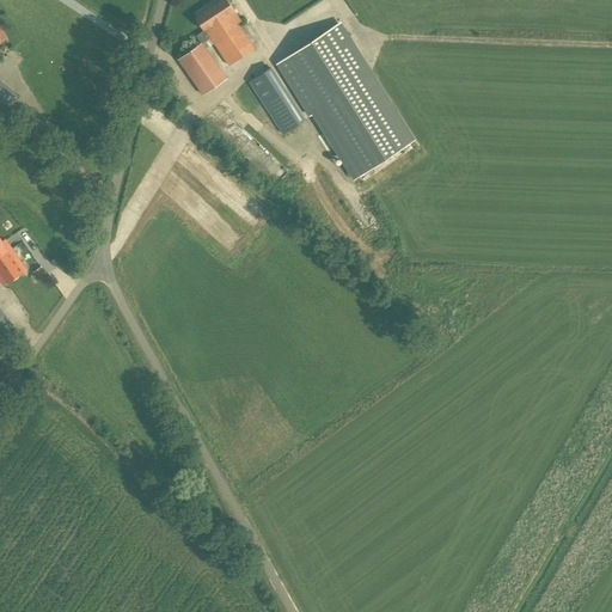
[(255,48),(237,23),(240,20),(234,11),(227,0),(220,0),(195,18),(230,66),(255,48)]
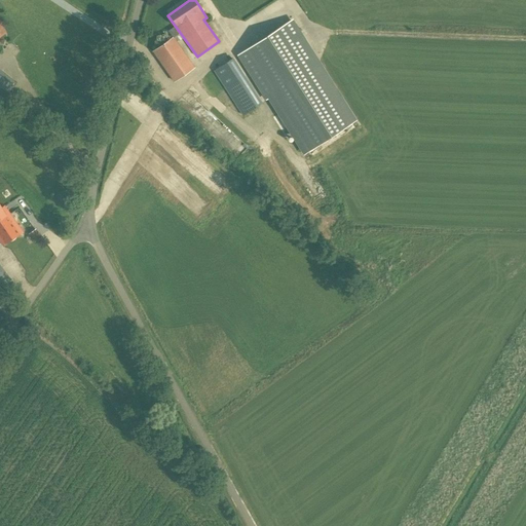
[(293,19),(287,23),(274,30),(274,31),(237,54),(267,100),(303,155),(358,119),(302,33),(293,19)]
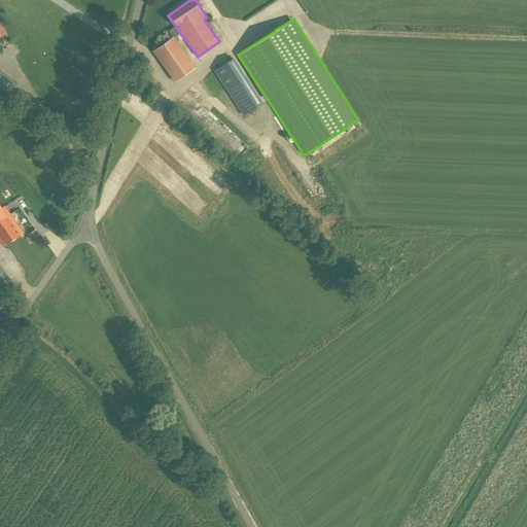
[(173,37),(152,51),(174,82),(196,67),(178,42),(174,36),(173,37)]
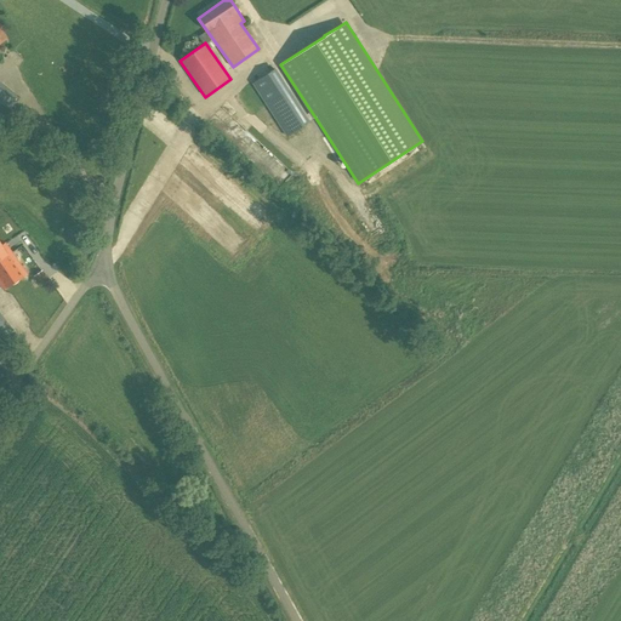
[(311,121),(275,68),(252,83),(286,137),(311,121)]
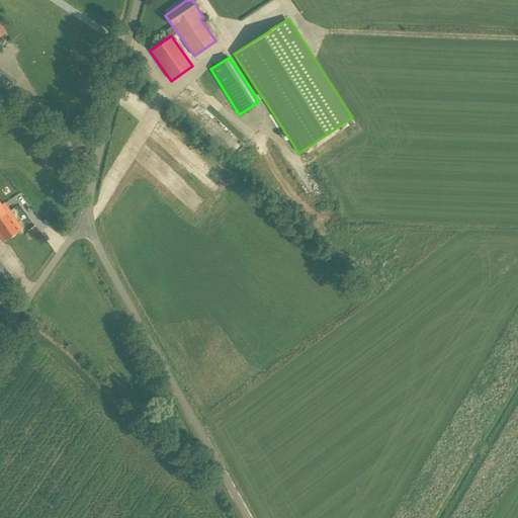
[(0,100),(16,82),(0,68),(0,100)]
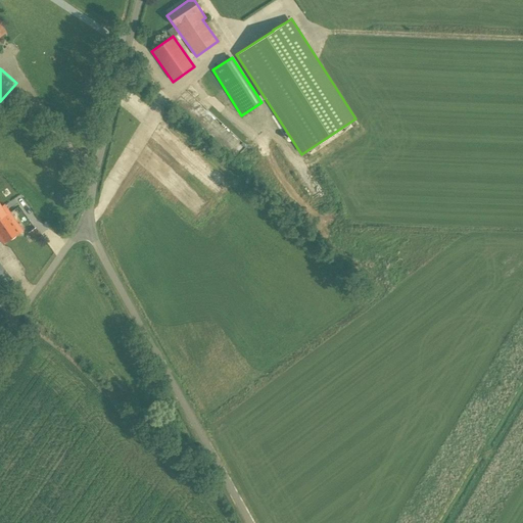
[(226,104),(230,102),(223,91),(220,93),(226,104)]
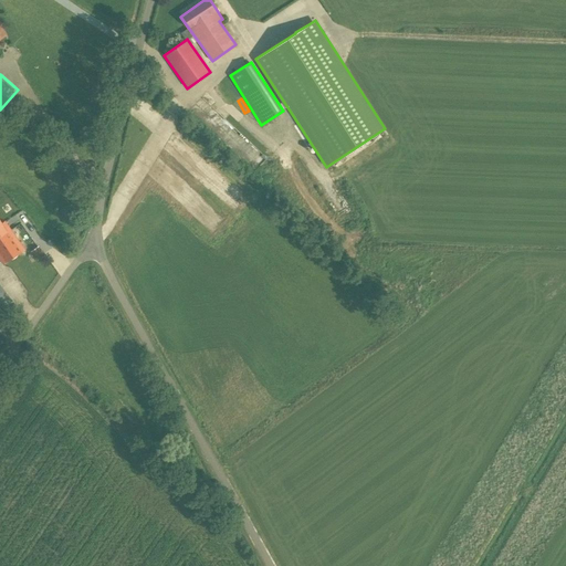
[(0,260),(2,264),(24,249),(6,221),(2,223),(0,220),(0,260)]
